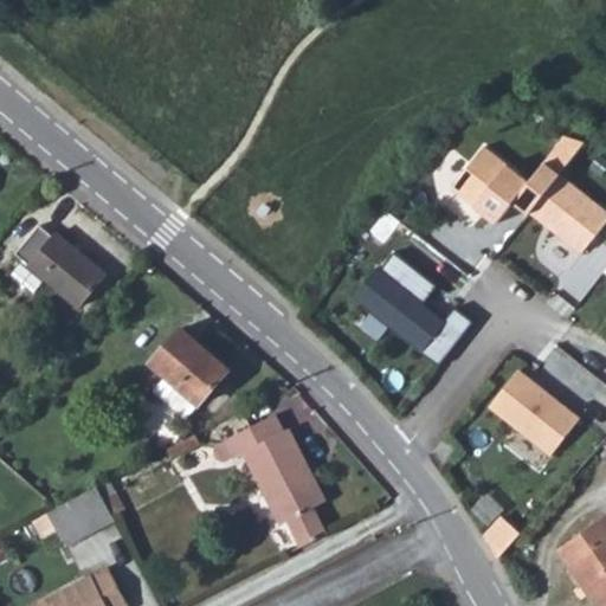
[(485,148),(453,191),(498,224),(530,182),(485,148)]
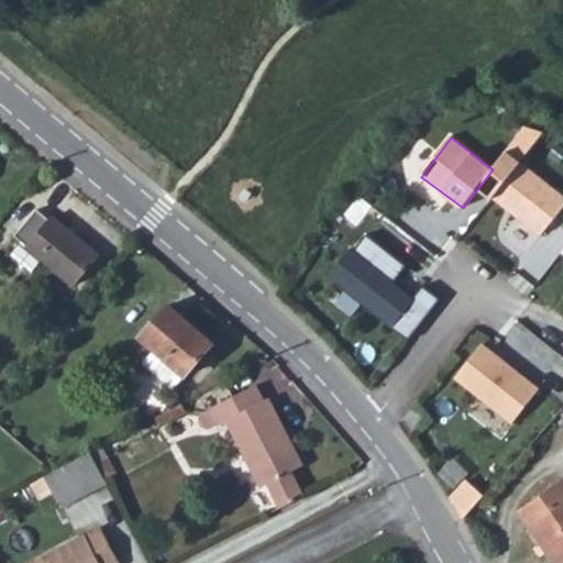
[(562,194),(522,162),(494,197),(541,234),(562,207),(562,194)]
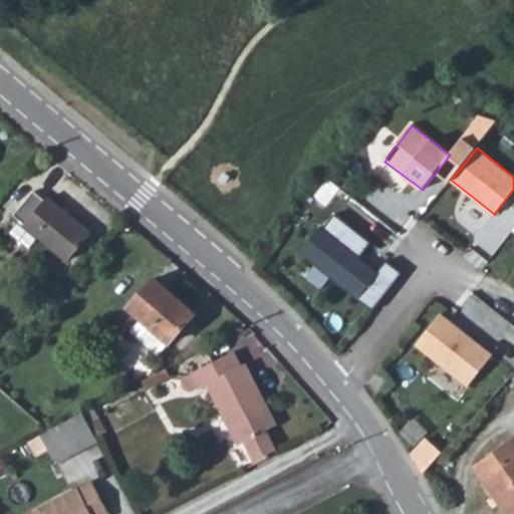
[(31,212),(51,229),(75,247),(97,220),(58,186),(53,191),(39,179),(21,204),(31,212)]
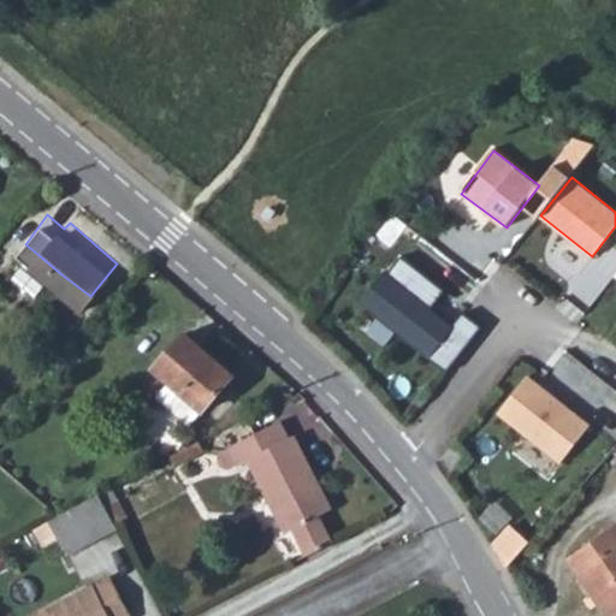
[(47,285),(61,274),(37,254),(27,268),(47,285)]
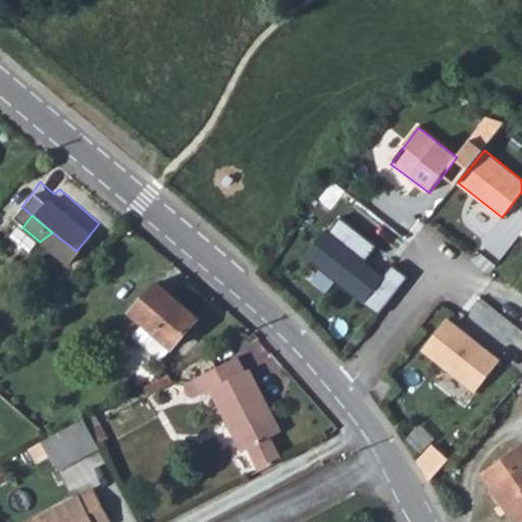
[(341,218),(328,233),(325,230),(303,258),(378,317),(409,278),(393,265),(383,276),(365,262),(377,247),(341,218)]
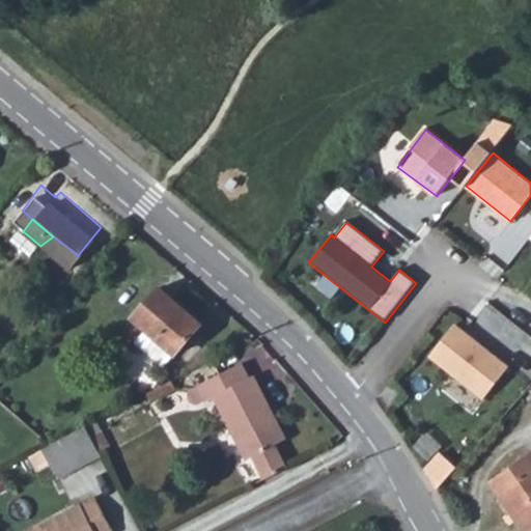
[(210,306),(162,267),(136,296),(146,304),(137,316),(173,347),(210,306)]
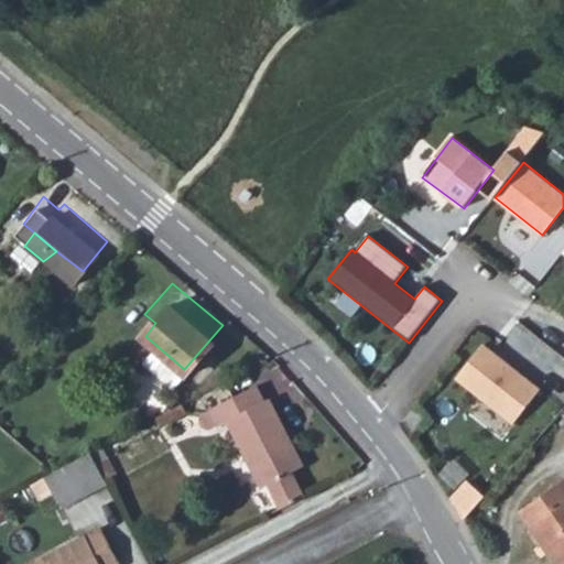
[(484,345),(456,378),(514,423),(541,390),(484,345)]
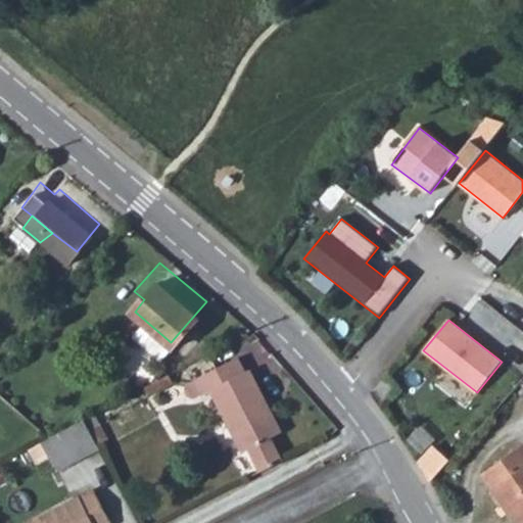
[(263,470),(283,460),(270,436),(279,430),(244,368),(240,370),(232,355),(180,385),(178,390),(189,398),(208,388),(241,450),(250,446),(263,470)]
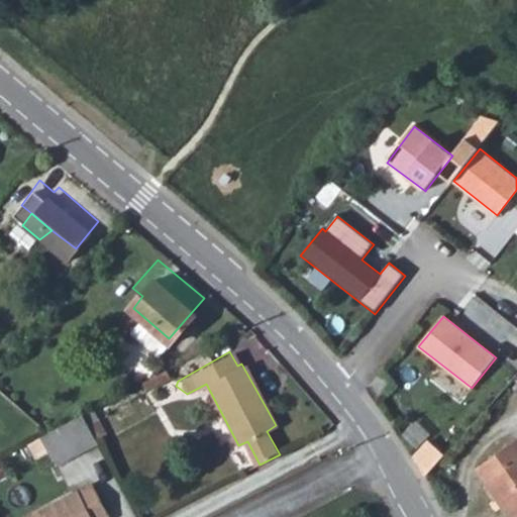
[(83,412),(43,434),(60,463),(98,441),(83,412)]
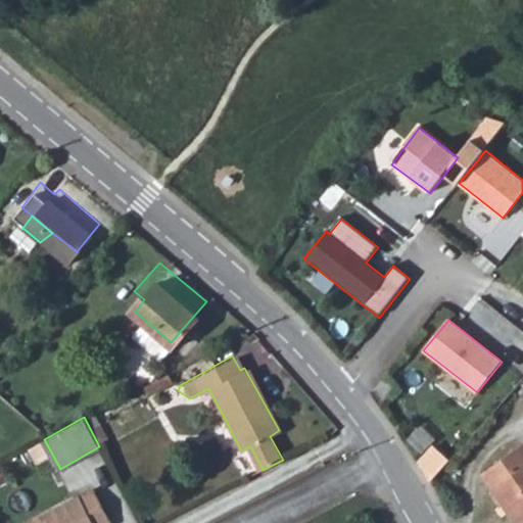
[(522,450),(486,474),(518,520),(522,517),(522,450)]
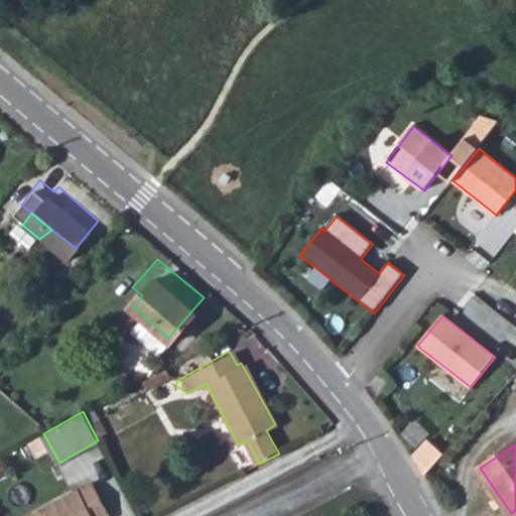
[(92,478),(29,515),(102,515),(112,511),(92,478)]
